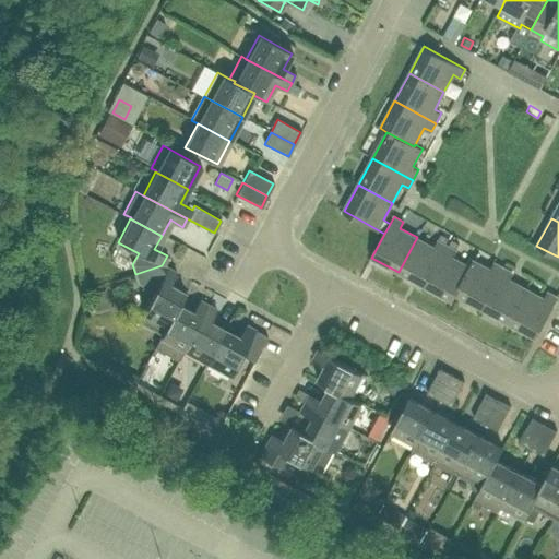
[(417,237),(399,272),(425,286),(448,245),(438,240),(435,247),(417,237)]
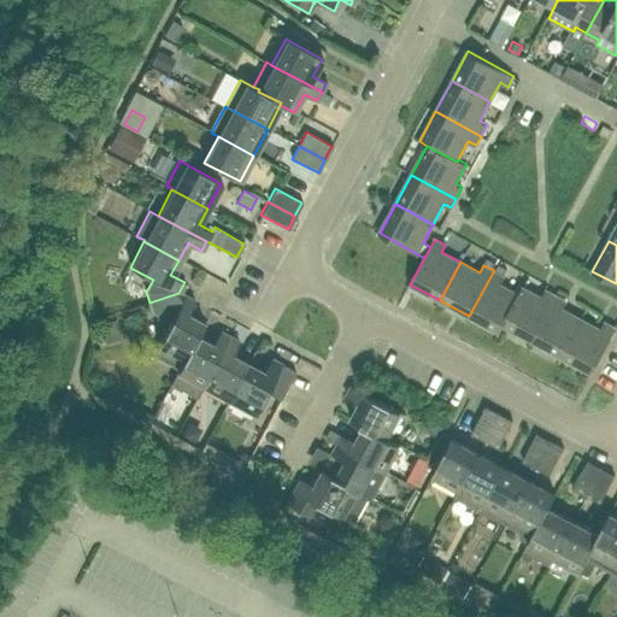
[(499,333),(503,325),(523,287),(522,286),(518,293),(500,283),(504,276),(494,270),(469,316),(499,333)]
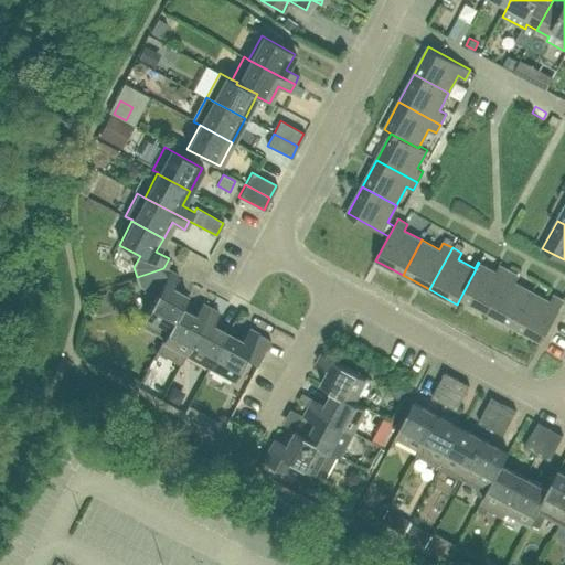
[(460,298),(487,312),(510,270),(500,266),(497,272),(479,263),(460,298)]
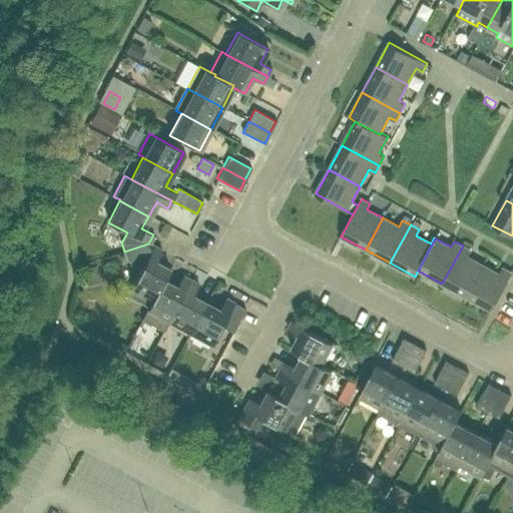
[(127,294),(147,305),(151,298),(153,299),(162,280),(163,281),(169,269),(155,262),(161,250),(148,243),(124,251),(127,260),(141,268),(131,287),(127,294)]
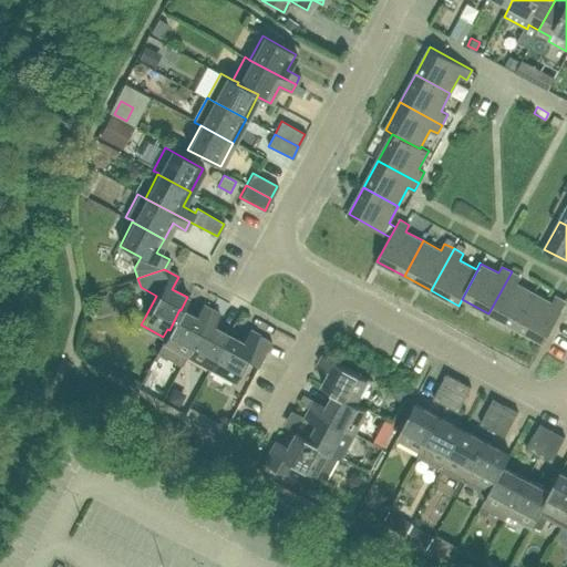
[(488,313),(516,328),(535,292),(517,282),(521,277),(512,271),(488,313)]
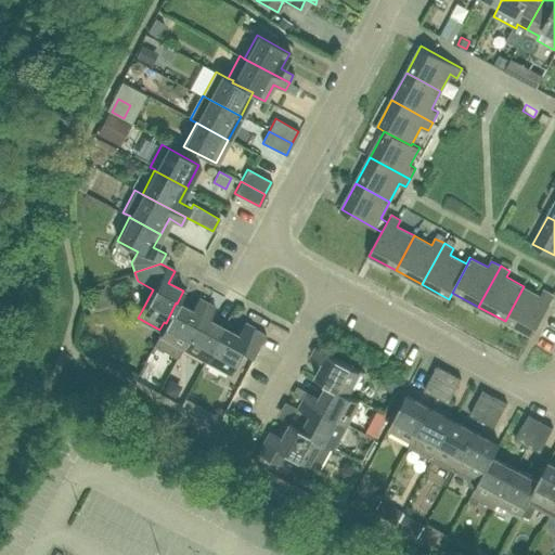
[(540,295),(524,286),(505,321),(531,335),(553,295),(543,289),(540,295)]
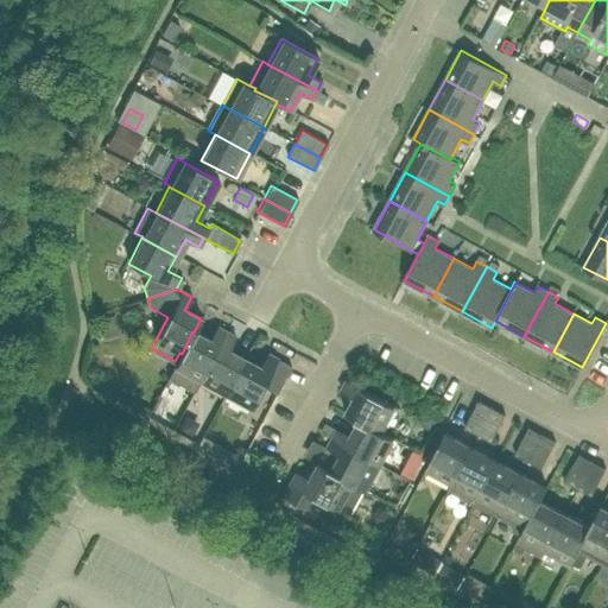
[(118,334),(113,315),(99,317),(103,337),(118,334)]
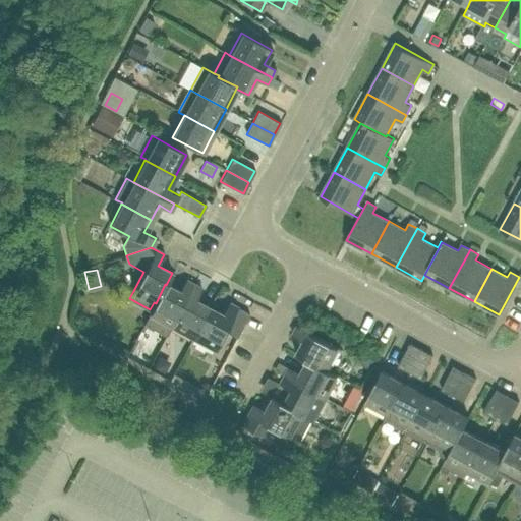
[(150,309),(150,310),(148,313),(143,323),(166,335),(171,326),(192,284),(184,280),(178,292),(166,285),(165,284),(156,303),(154,302),(150,309)]
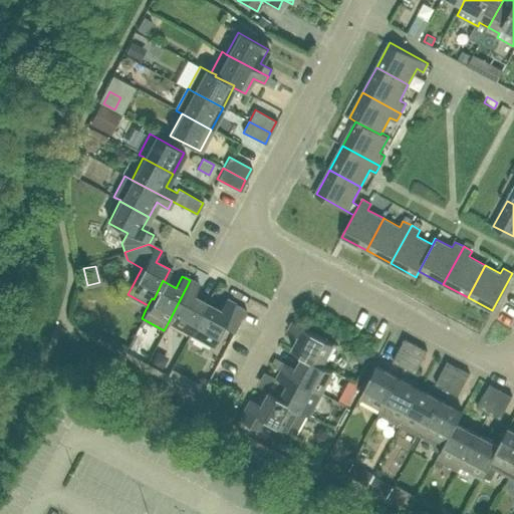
[(190,280),(169,321),(190,332),(206,303),(192,296),(198,285),(190,280)]
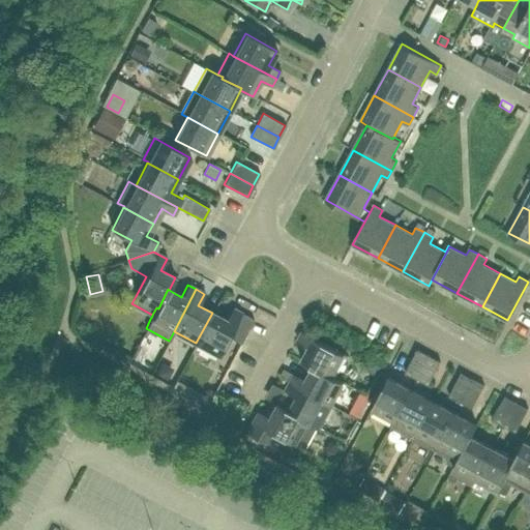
[(226,320),(212,313),(196,343),(218,355),(228,337),(240,344),(253,320),(232,308),(226,320)]
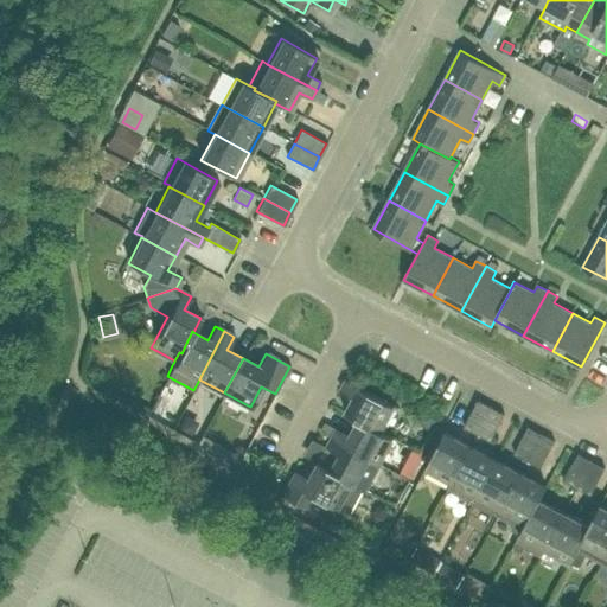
[(358,420),(379,432),(381,430),(381,429),(394,404),(345,379),(340,389),(353,395),(345,413),(358,420)]
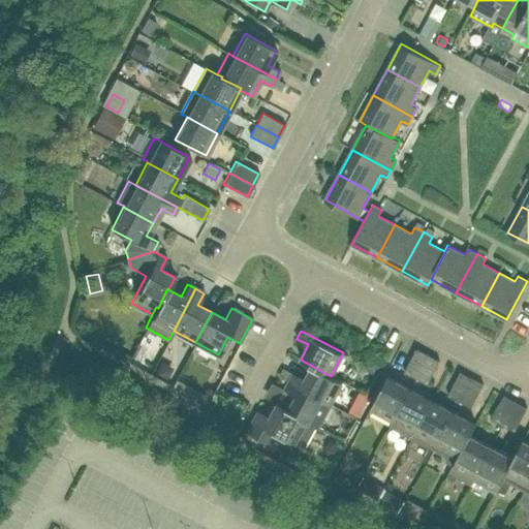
[(415,378),(429,354),(416,348),(404,372),(415,378)]
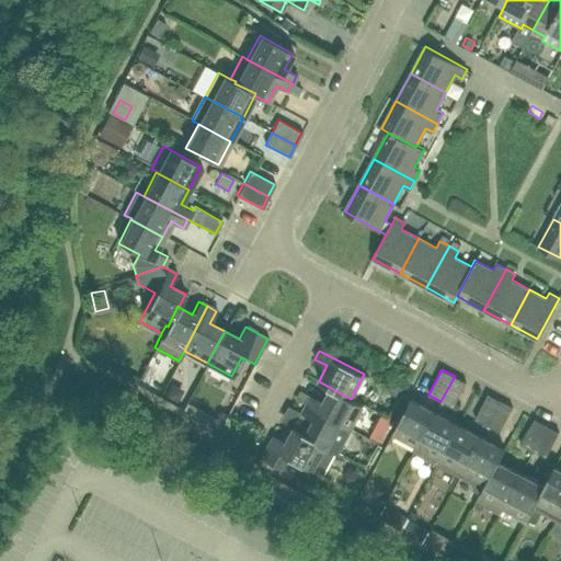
[(455,376),(441,401),(453,407),(466,381),(455,376)]
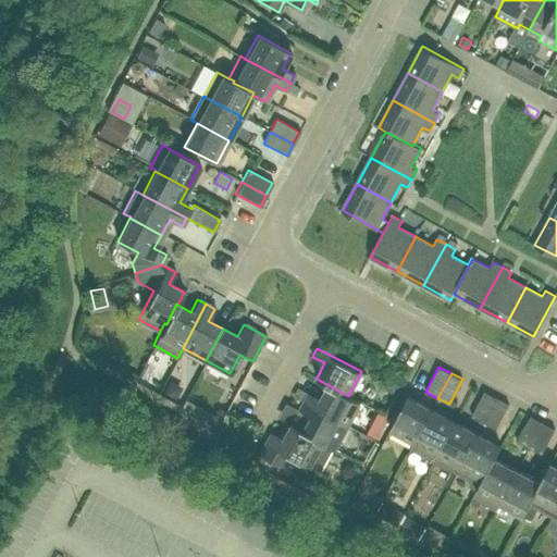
[(348,396),(329,385),(321,399),(309,393),(304,401),(348,425),(361,401),(349,395),(348,396)]
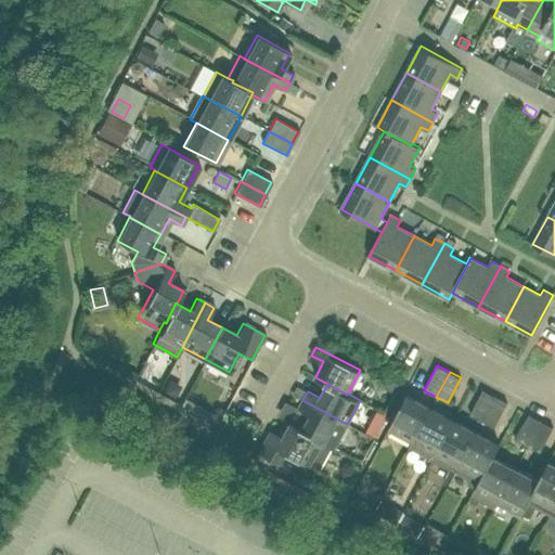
[(481,421),(494,396),(482,390),(470,415),(481,421)]
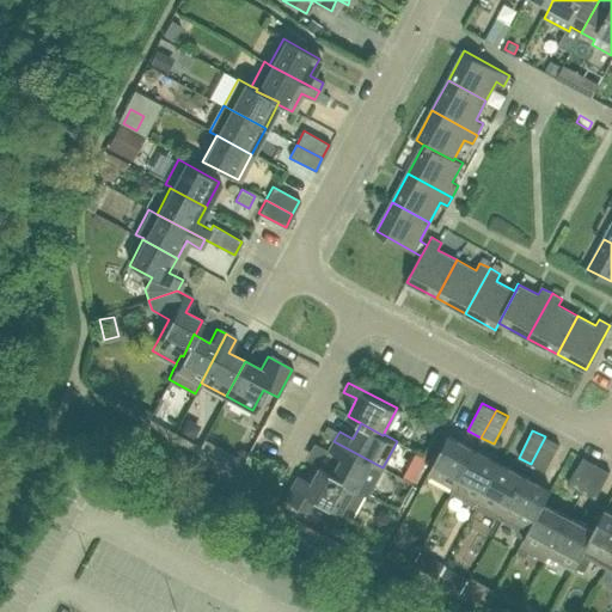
[(429,471),(456,485),(475,450),(448,435),(429,471)]
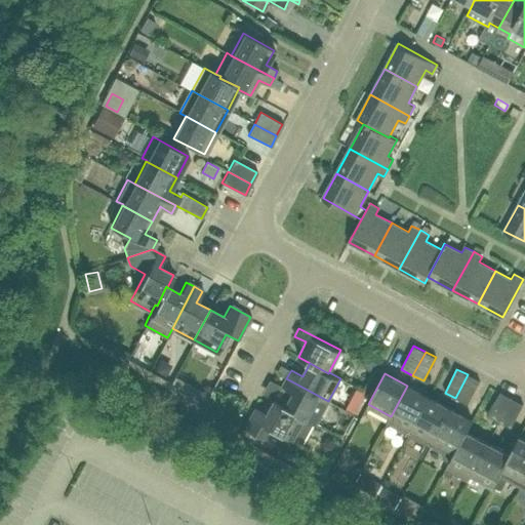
[(478,379),(468,374),(455,398),(467,403),(478,379)]
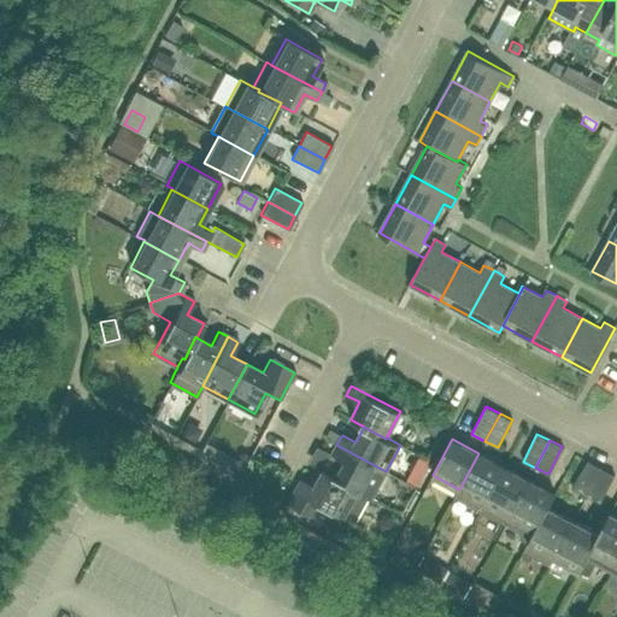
[(372,498),(386,471),(336,445),(333,453),(346,460),(338,476),(336,477),(359,489),(358,491),(370,497),(372,498)]
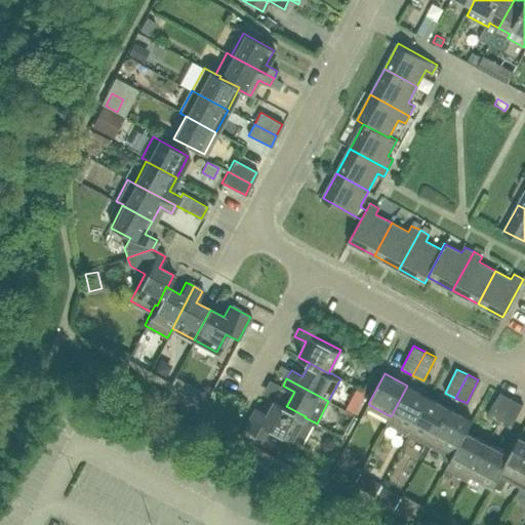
[(407,386),(391,416),(388,422),(409,434),(429,397),(407,386)]
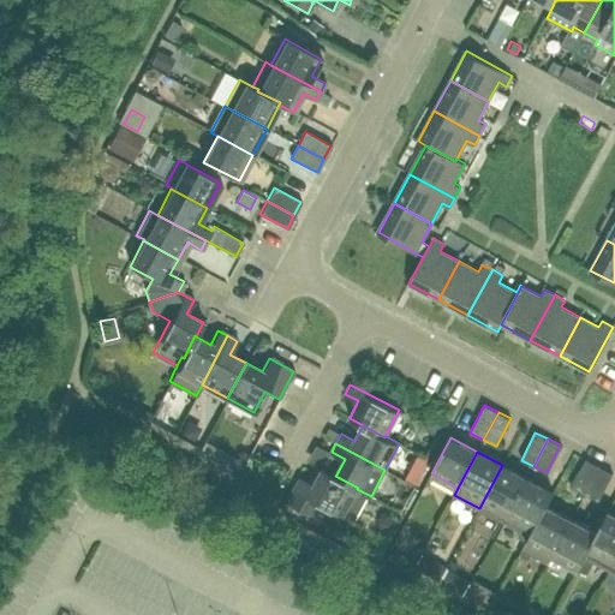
[(572,487),(585,494),(599,467),(586,460),(572,487)]
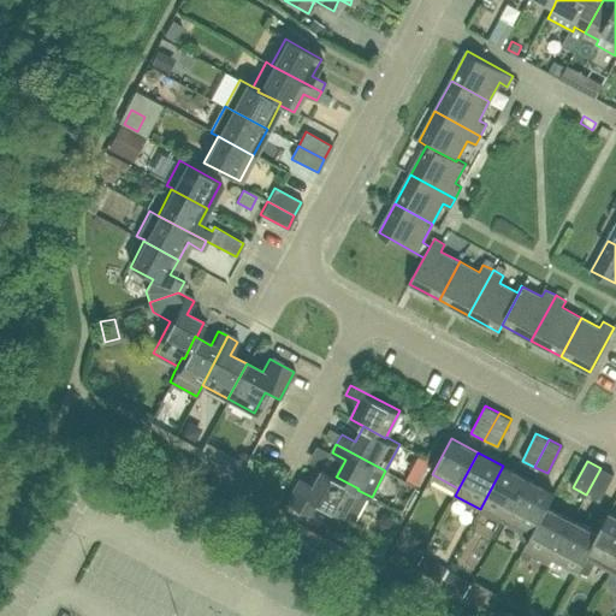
[(503,466),(480,509),(505,522),(528,479),(503,466)]
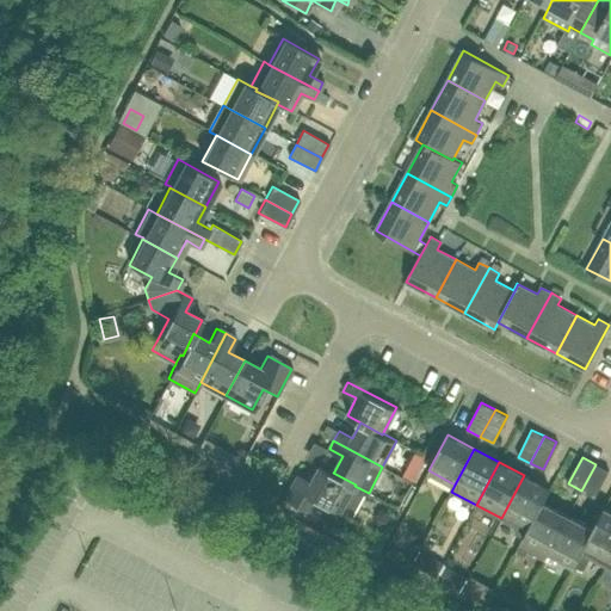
[(596,464),(581,491),(594,498),(609,470),(596,464)]
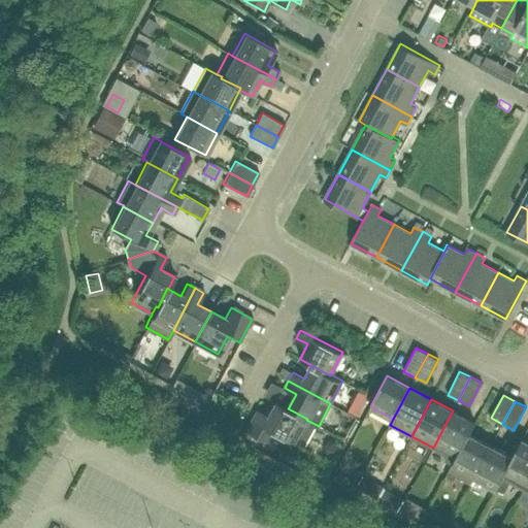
[(307,419),(288,408),(289,407),(277,402),(269,417),(258,410),(248,430),(270,442),(276,431),(295,441),(305,446),(317,425),(306,420),(307,419)]
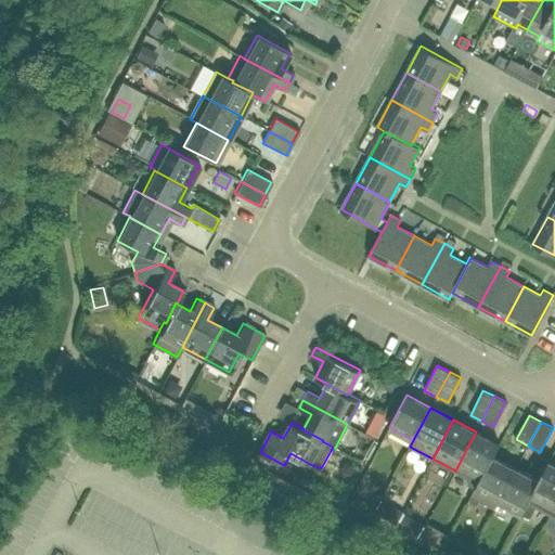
[(492,456),(493,456),(500,444),(476,431),(455,470),(470,479),(467,483),(475,488),(481,476),(492,456)]
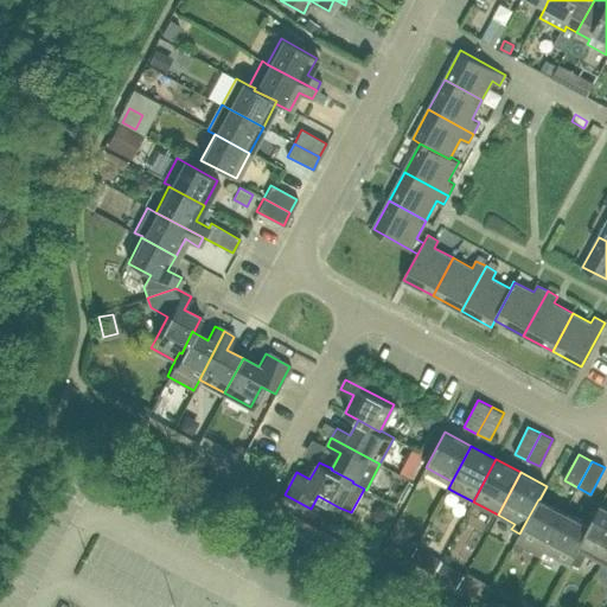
[(541,556),(545,548),(564,512),(540,499),(538,499),(526,521),(519,534),(512,547),(522,551),(524,547),(541,556)]
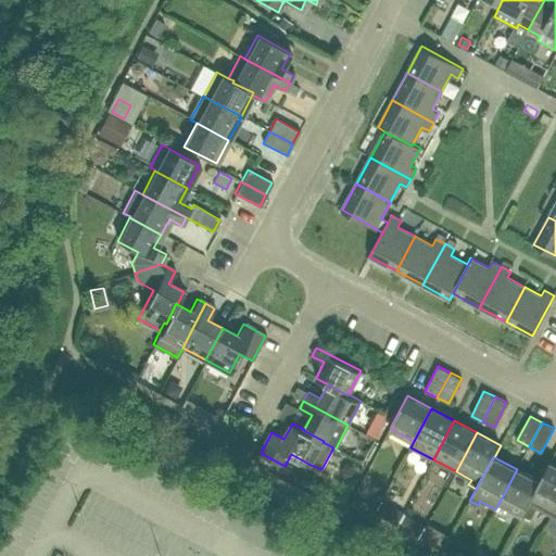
[(536,507),(552,515),(555,506),(555,465),(550,462),(539,481),(540,482),(532,495),(533,495),(523,515),(531,519),(536,507)]
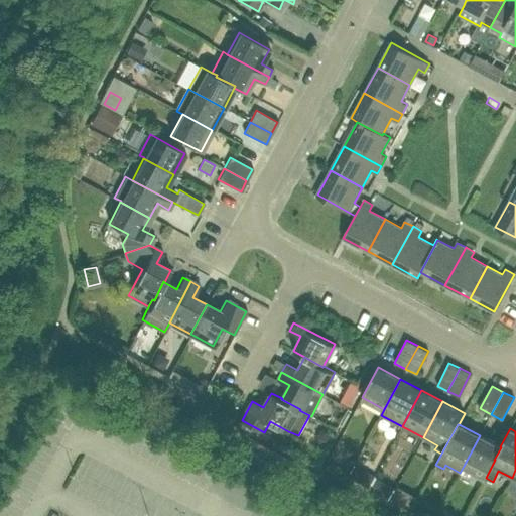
[(480,435),(464,466),(486,478),(495,460),(494,460),(501,447),(500,446),(480,435)]
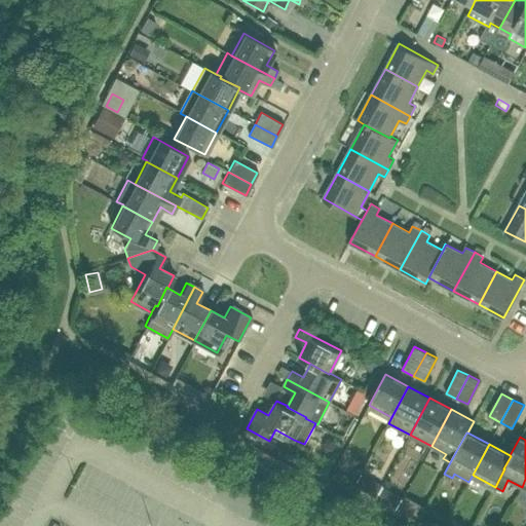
[(397,493),(383,486),(377,497),(389,504),(397,493)]
